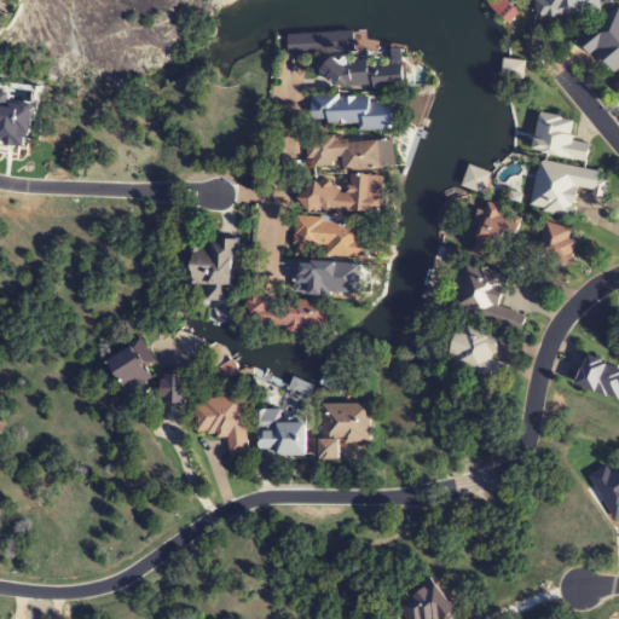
[(522,21),(495,0),(489,0),(482,15),(508,39),(522,21)]
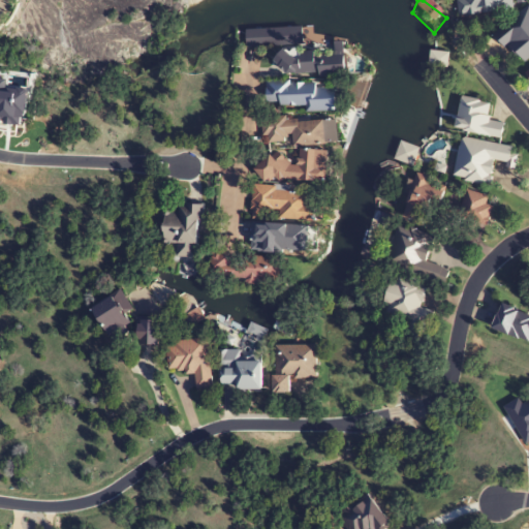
[(455,0),(507,0),(507,16),(485,23),(460,25),(454,5),(455,0)]
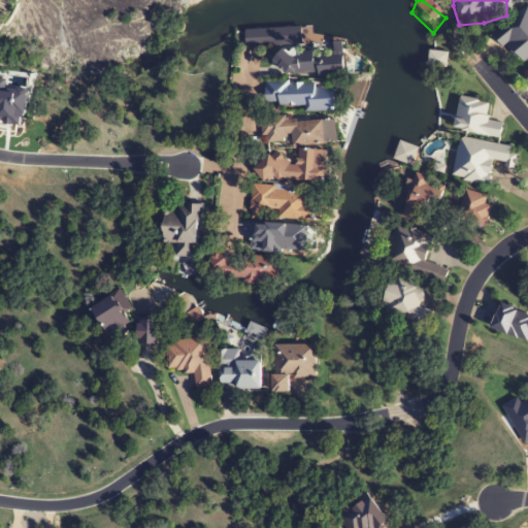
[(527,7),(527,8),(527,61),(517,70),(488,39),(527,7)]
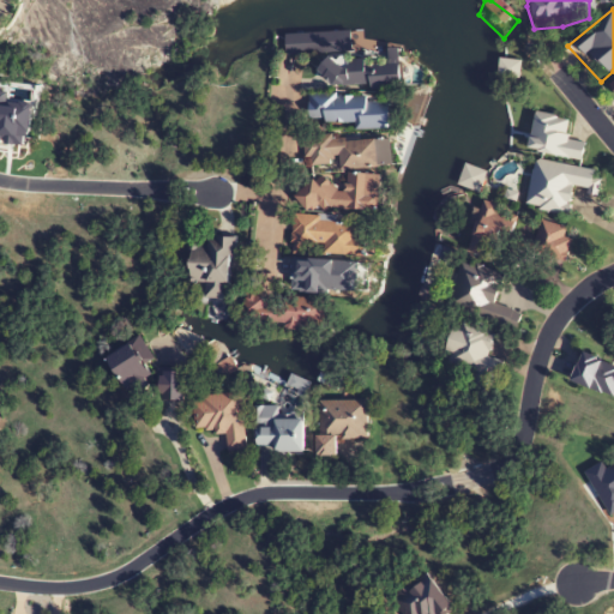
[(350,37),(351,61),(286,65),(284,46),(350,37)]
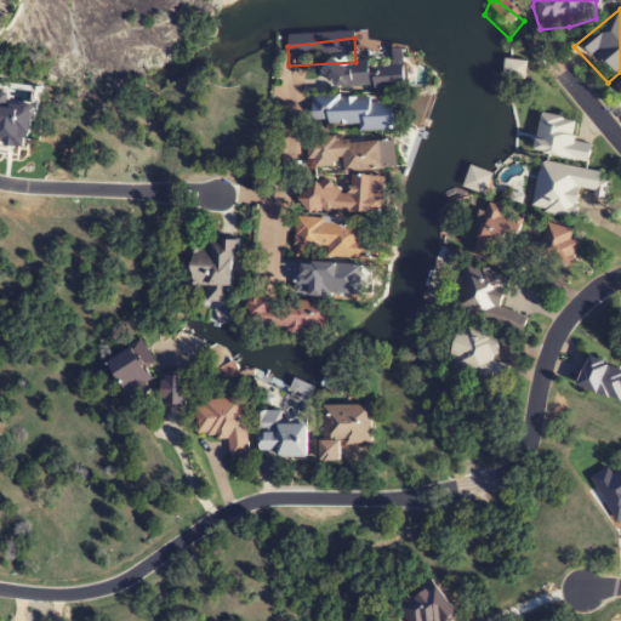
[(500,66),(530,70),(528,87),(502,84),(500,66)]
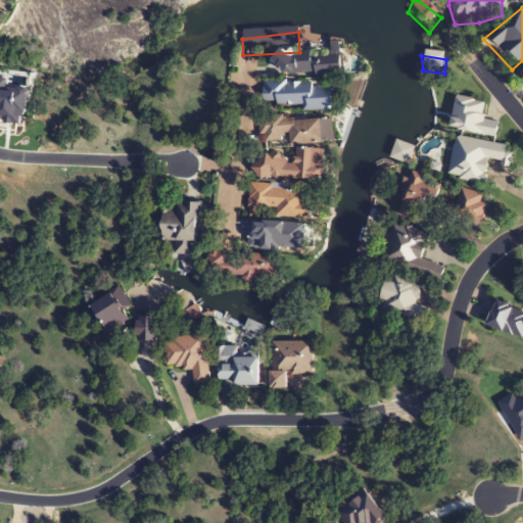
[(331,110),(331,81),(263,81),(263,105),(302,105),(302,110),(331,110)]
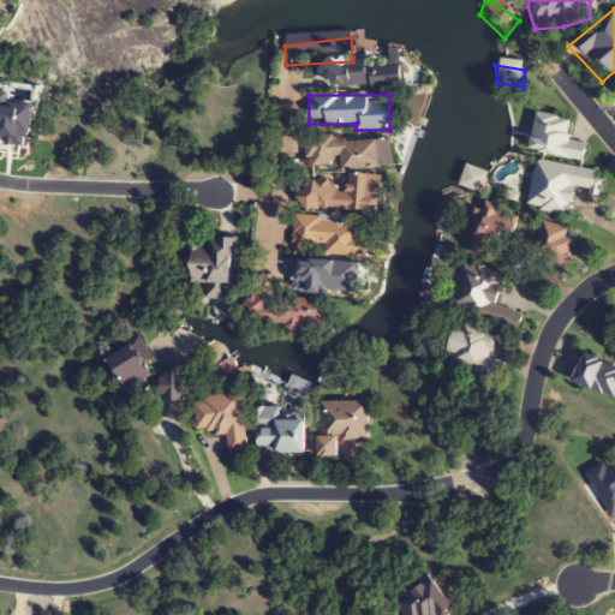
[(586,143),(567,139),(571,118),(536,113),(530,151),(583,160),(586,143)]
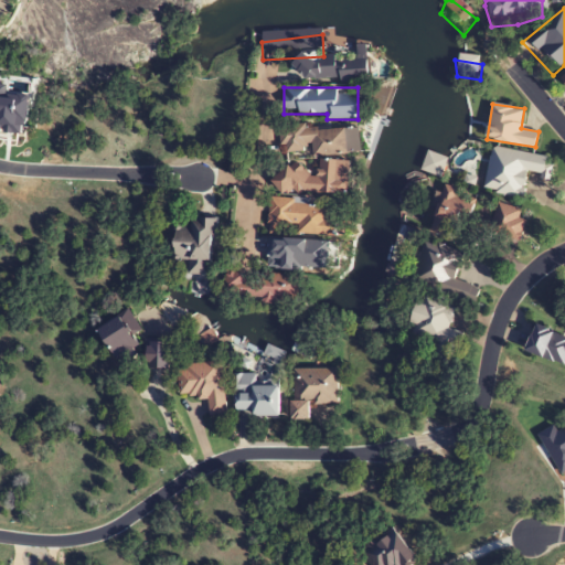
[(345,127),(275,128),(276,152),(347,151),(345,127)]
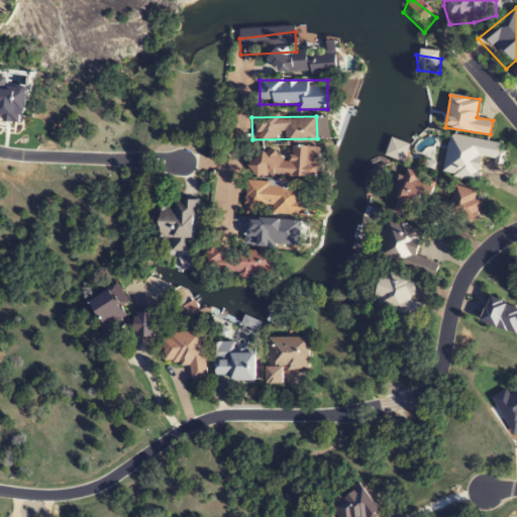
[(450,134),(442,174),(479,181),(483,159),(504,163),(507,145),(450,134)]
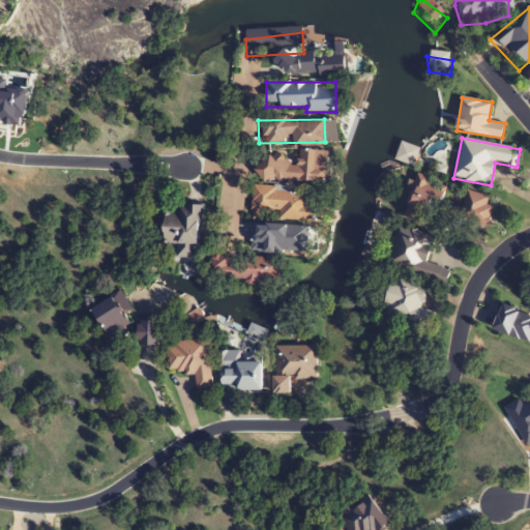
[(400,148),(391,167),(413,172),(417,150),(400,148)]
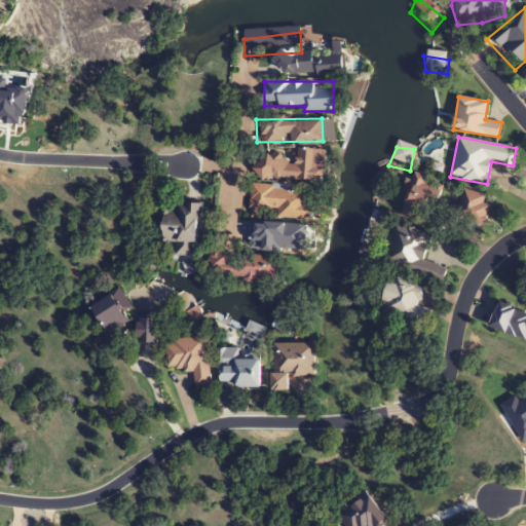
[(255,179),(317,181),(318,149),(295,148),(294,158),(256,157),(255,179)]
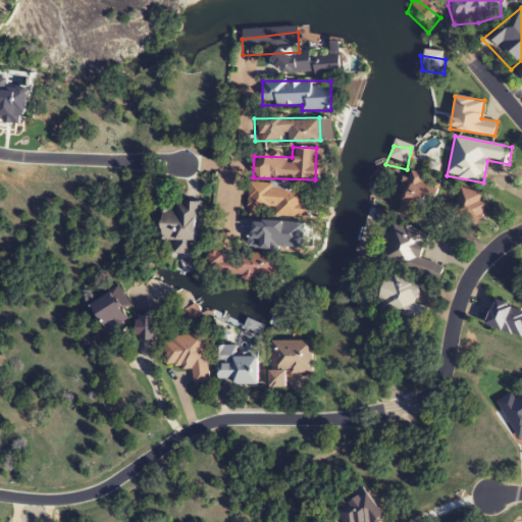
[(397,213),(425,222),(438,181),(411,171),(397,213)]
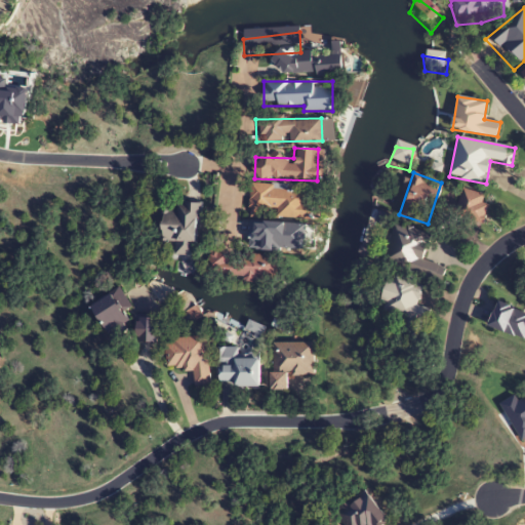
[(275,218),(311,219),(313,189),(249,186),(248,217),(257,218),(258,211),(276,211),(275,218)]
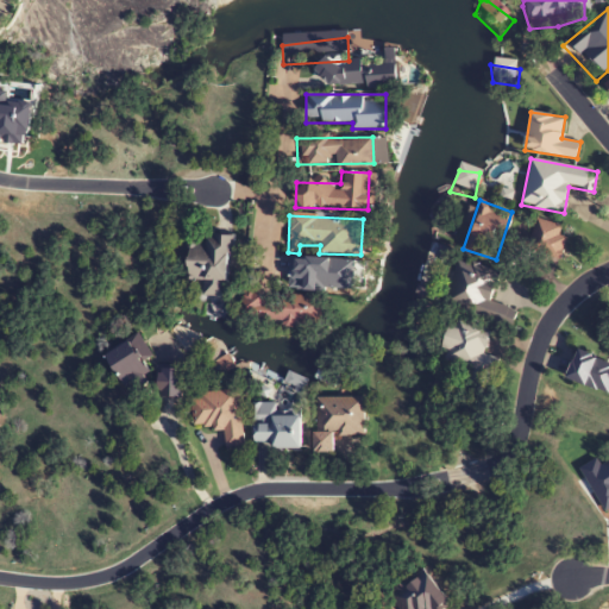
[(560,220),(529,225),(535,257),(565,252),(560,220)]
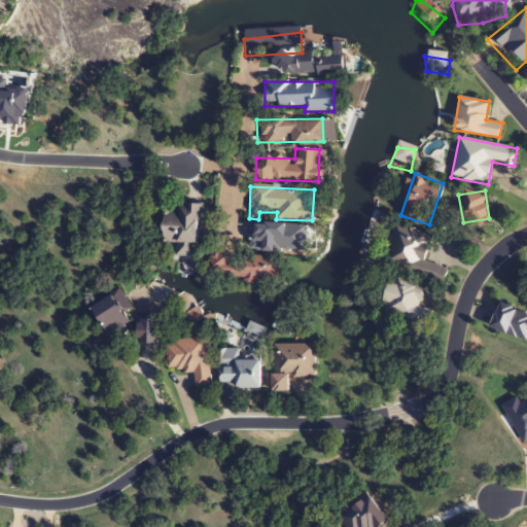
[(165,212),(164,255),(198,256),(200,203),(178,203),(178,212),(165,212)]
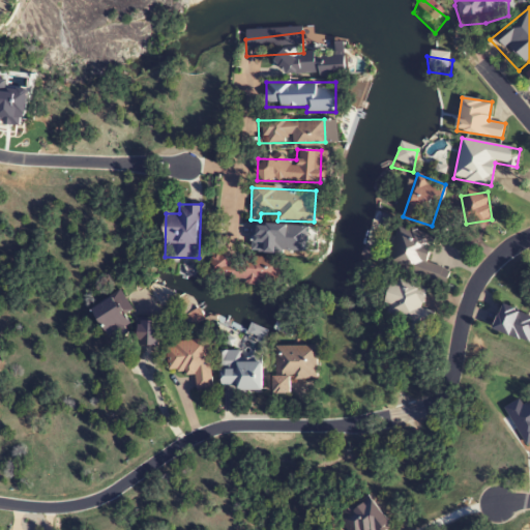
[(386,264),(445,284),(450,270),(427,262),(435,237),(399,226),(386,264)]
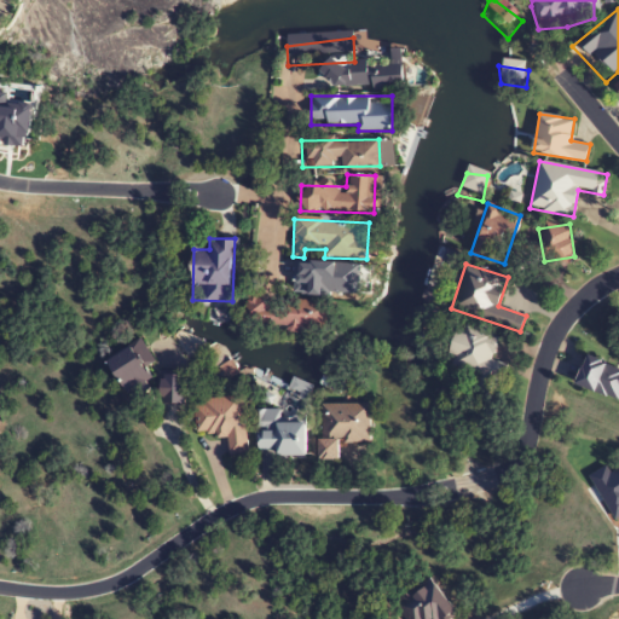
[(325,328),(325,301),(244,302),(246,329),(325,328)]
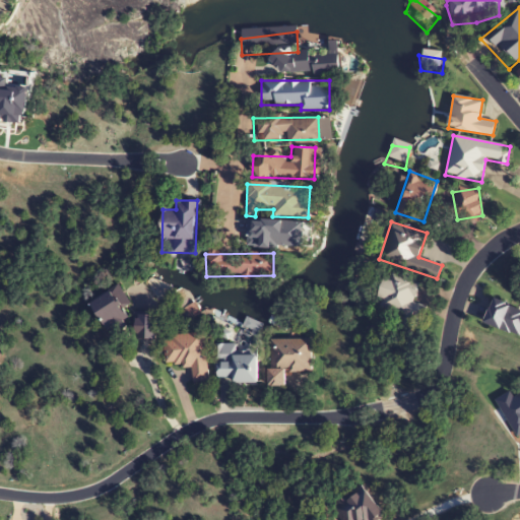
[(426,306),(412,302),(418,282),(386,272),(376,307),(404,315),(400,330),(416,335),(426,306)]
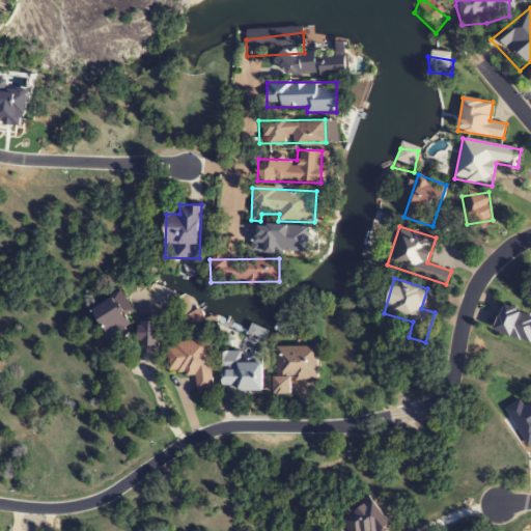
[(172,301),(163,283),(151,288),(161,306),(172,301)]
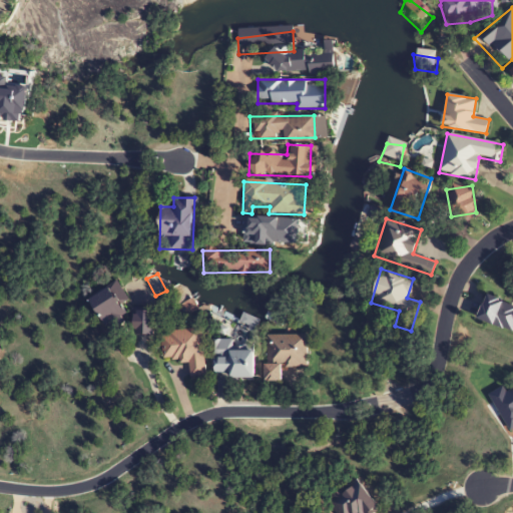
[(109,329),(128,315),(107,286),(88,301),(109,329)]
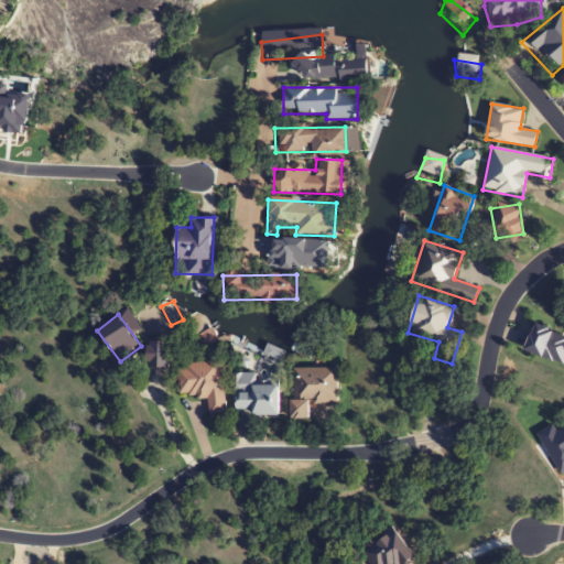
[(563,333),(532,326),(525,353),(563,361),(563,333)]
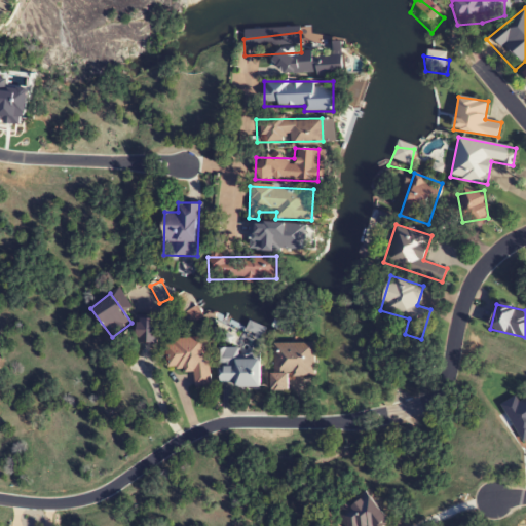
[(138,343),(157,343),(157,316),(138,316),(138,343)]
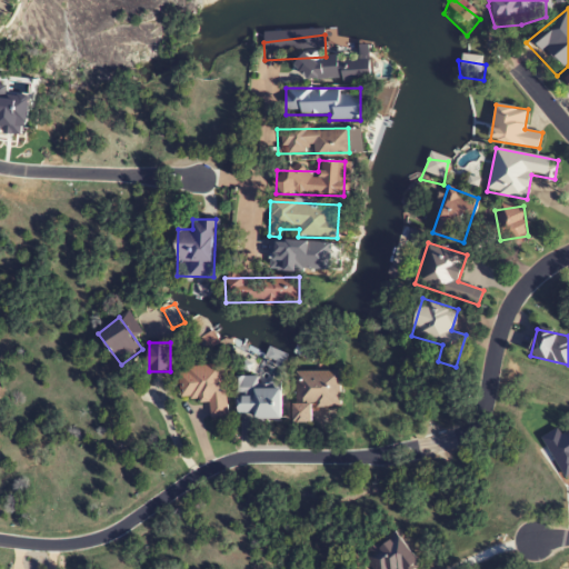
[(223,363),(180,367),(183,401),(209,399),(210,418),(228,416),(223,363)]
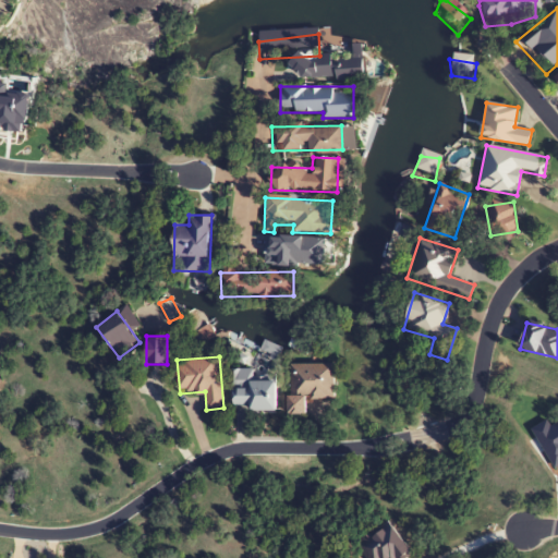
[(335,399),(335,364),(289,364),(289,414),(305,414),(305,399),(335,399)]
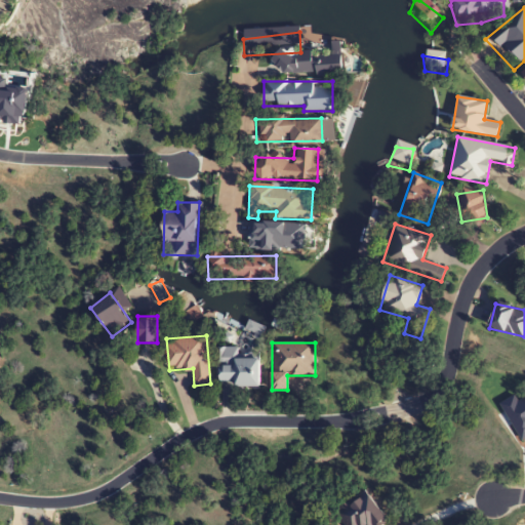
[(218,351),(218,381),(235,381),(235,388),(259,387),(259,358),(233,358),(233,351),(218,351)]
